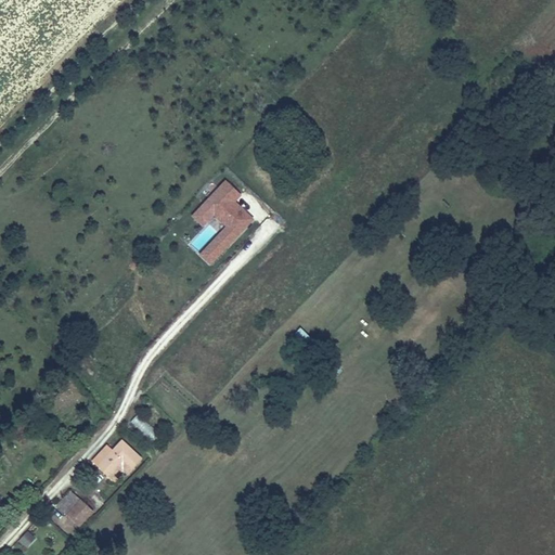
[(243,194),(227,178),(192,215),(204,227),(215,215),(227,226),(198,255),(210,266),(255,218),(236,201),(243,194)]
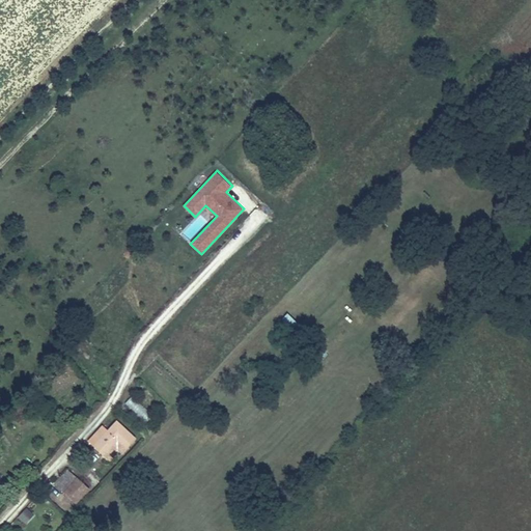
[(189,241),(205,224),(198,219),(183,234),(189,241)]
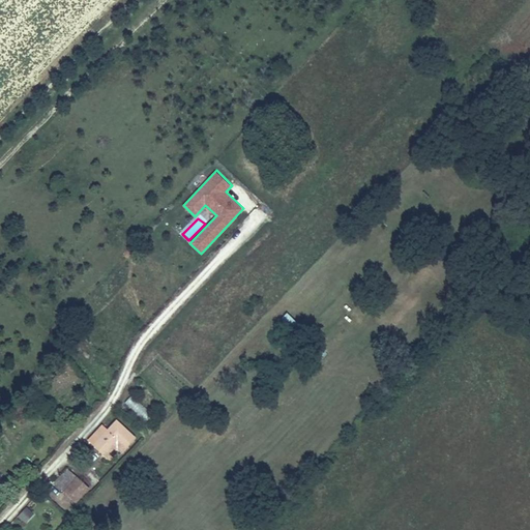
[(292,331),(299,325),(288,313),(281,318),(292,331)]
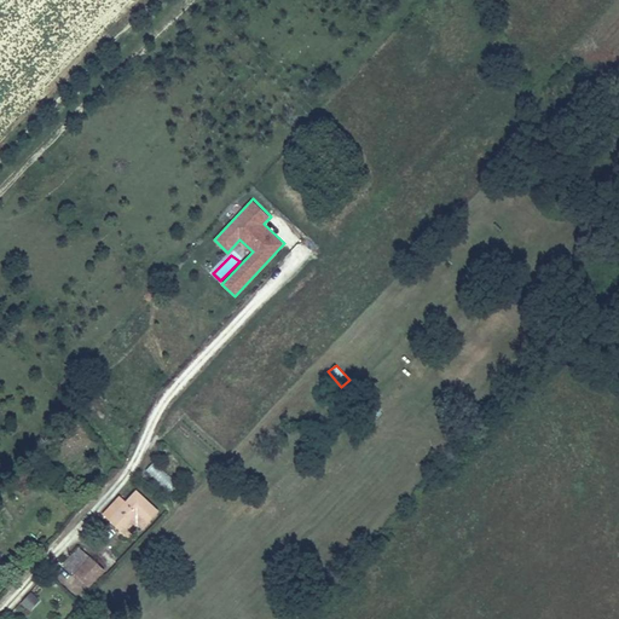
[(144,474),(174,491),(179,481),(149,464),(144,474)]
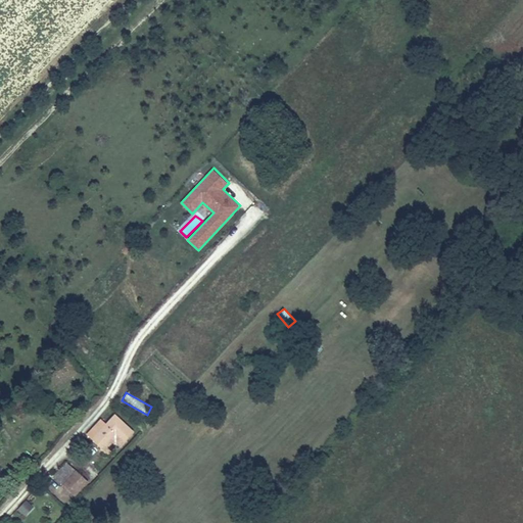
[(101,418),(85,435),(106,456),(115,445),(119,448),(135,431),(115,414),(106,423),(101,418)]
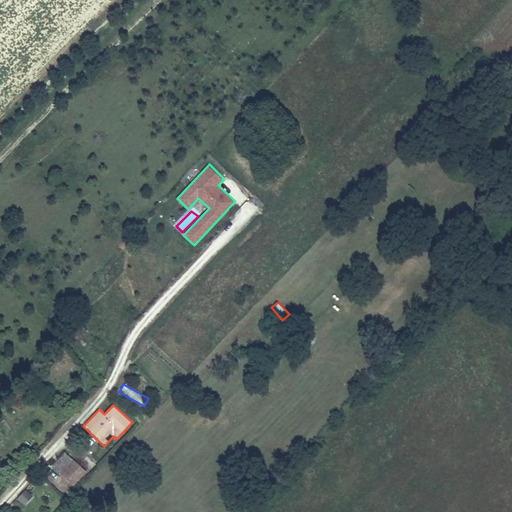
[(56,469),(63,476),(76,462),(69,455),(56,469)]
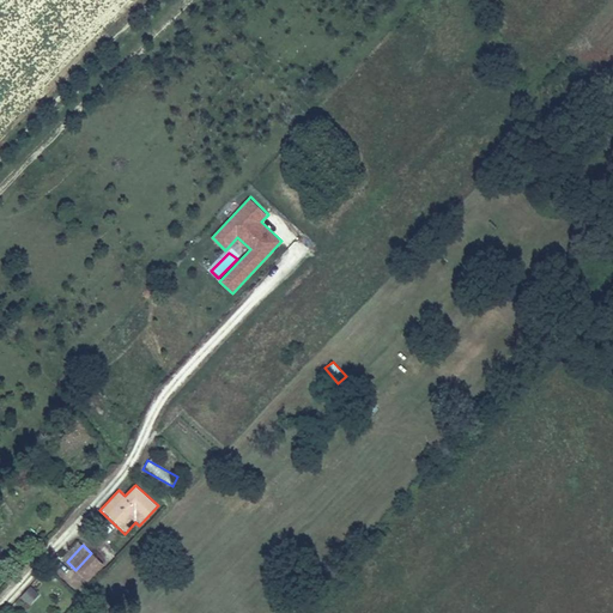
[(91,553),(76,570),(87,581),(103,565),(91,553)]
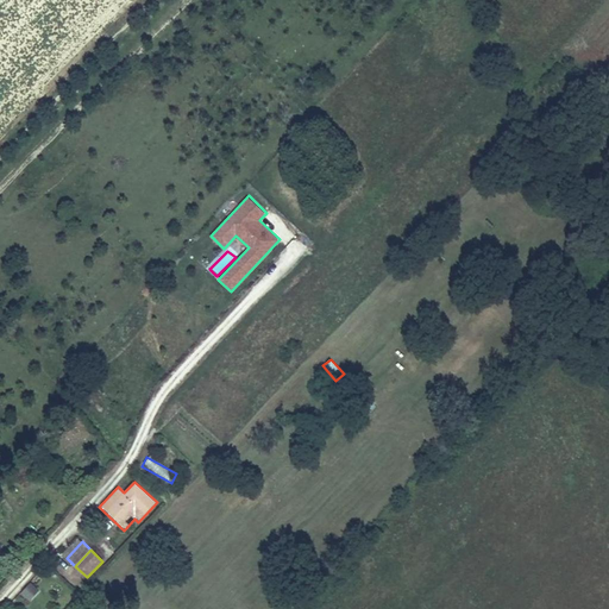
[(31,583),(20,594),(29,602),(39,590),(31,583)]
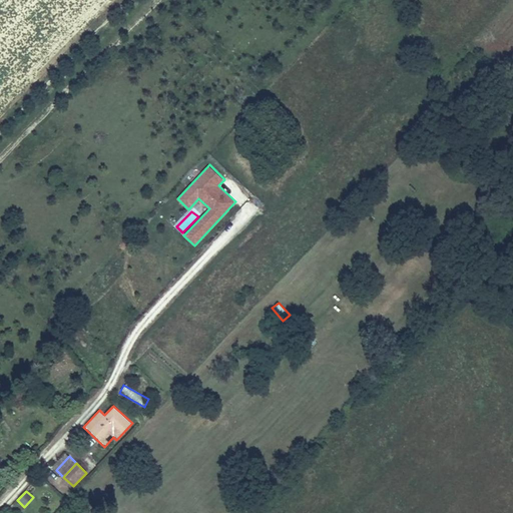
All buildings are outlined.
